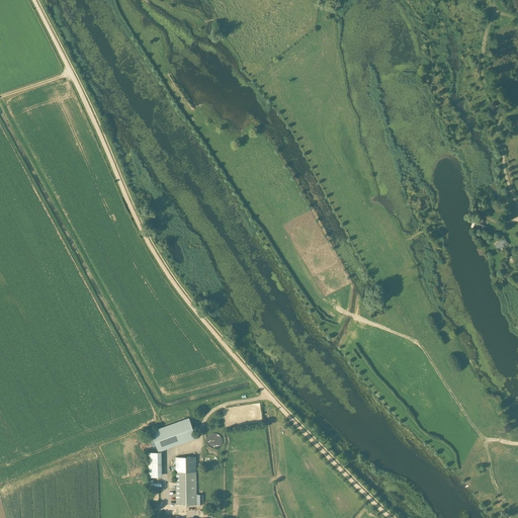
[(481,225),(482,220),(477,218),(475,223),(472,222),(470,228),(473,229),(481,231),(483,226),(481,225)]
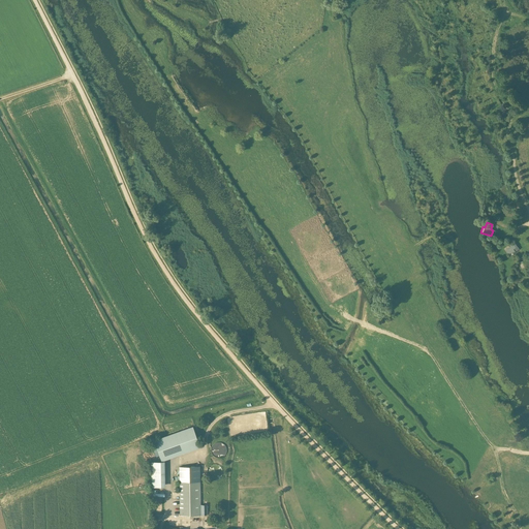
[(156,457),(160,456),(155,441),(151,442),(156,457)]
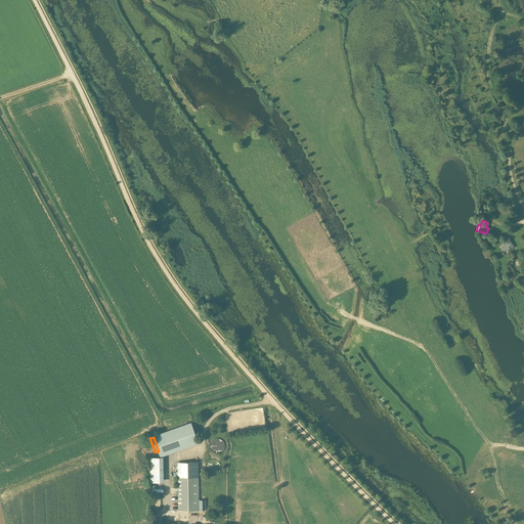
[(217,453),(218,453),(219,453),(220,453),(221,452),(222,452),(223,451),(224,449),(224,448),(225,447),(225,445),(224,444),(224,442),(223,442),(223,441),(222,441),(220,439),(219,439),(218,438),(217,438),(215,439),(214,439),(213,439),(212,440),(212,441),(211,441),(211,442),(210,443),(210,444),(210,445),(209,446),(209,447),(210,448),(210,449),(210,450),(211,450),(212,451),(213,452),(215,453),(216,453),(217,453)]
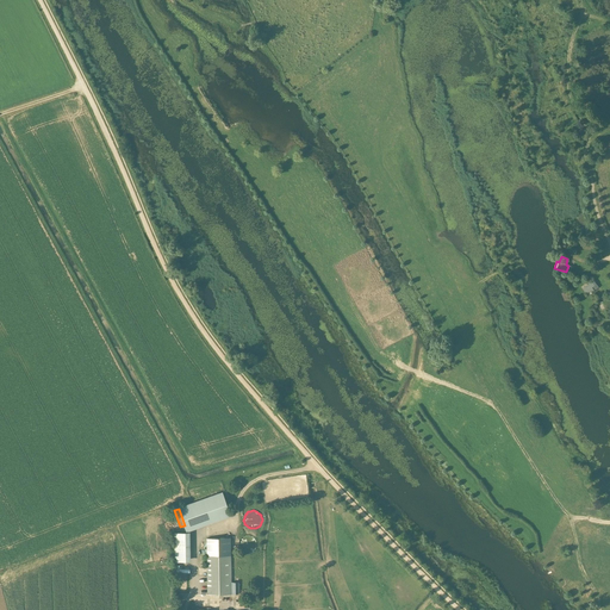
[(191,531),(174,533),(175,561),(191,561),(191,531)]
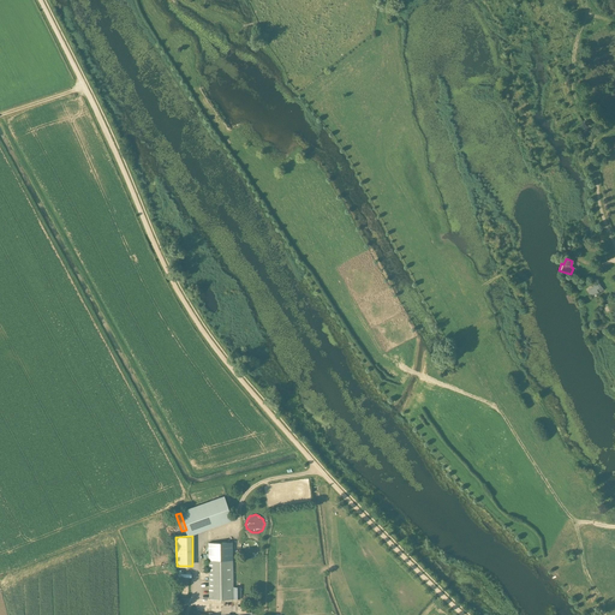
[(251,541),(250,541),(248,541),(246,541),(246,542),(245,542),(244,542),(243,543),(243,544),(242,545),(242,547),(240,548),(240,549),(242,551),(242,553),(242,554),(243,555),(244,556),(245,556),(246,557),(248,557),(250,559),(251,559),(254,557),(255,557),(256,556),(257,555),(257,554),(258,553),(258,551),(258,550),(258,549),(258,548),(258,547),(258,544),(257,543),(256,542),(255,542),(254,541),(252,541),(251,541)]
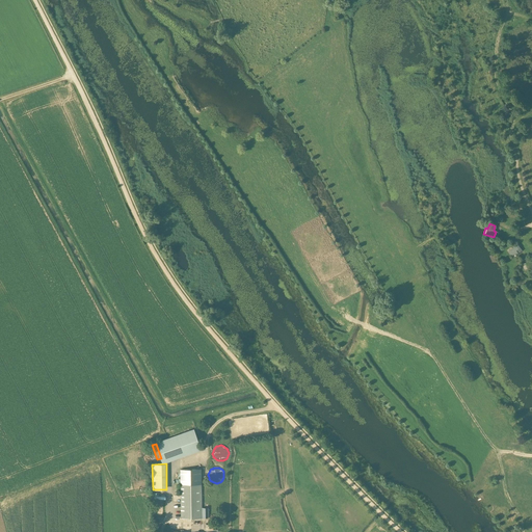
[(209,508),(202,508),(202,484),(181,485),(181,519),(209,517),(209,508)]
